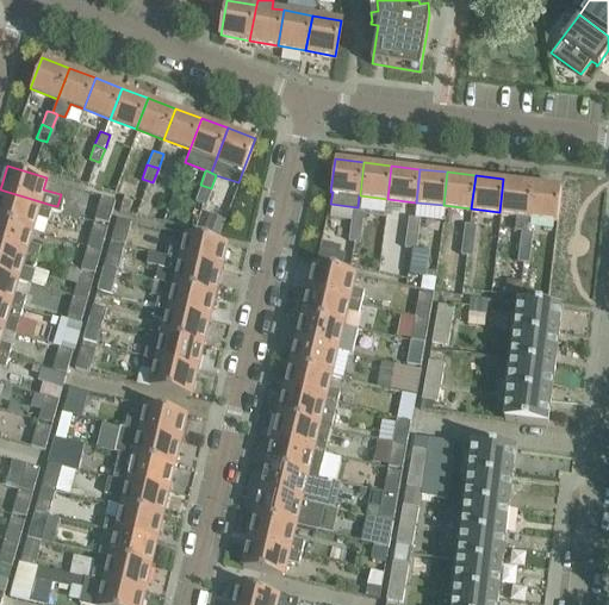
[(503,179),(499,212),(516,214),(514,231),(521,231),(526,232),(526,230),(528,216),(532,182),(503,179)]
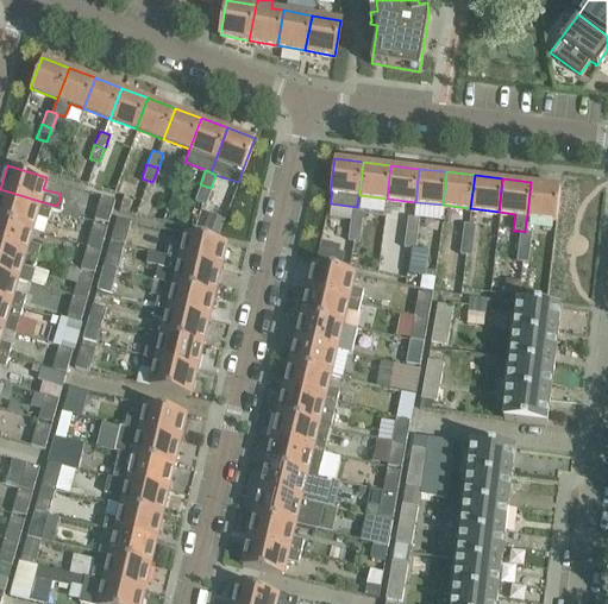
[(531,182),(527,215),(556,219),(559,186),(531,182)]
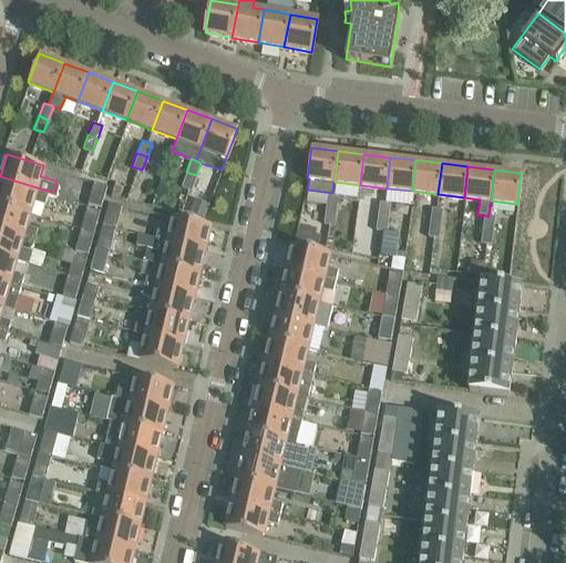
[(192,188),(196,175),(186,172),(181,185),(192,188)]
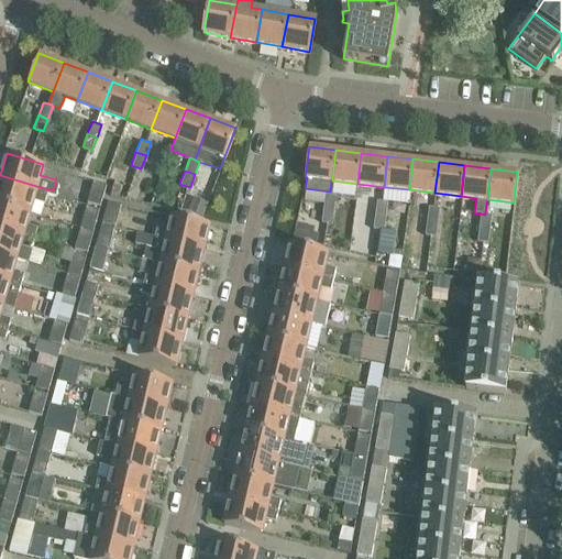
[(0,175),(0,199),(30,209),(33,196),(44,199),(47,189),(0,175)]
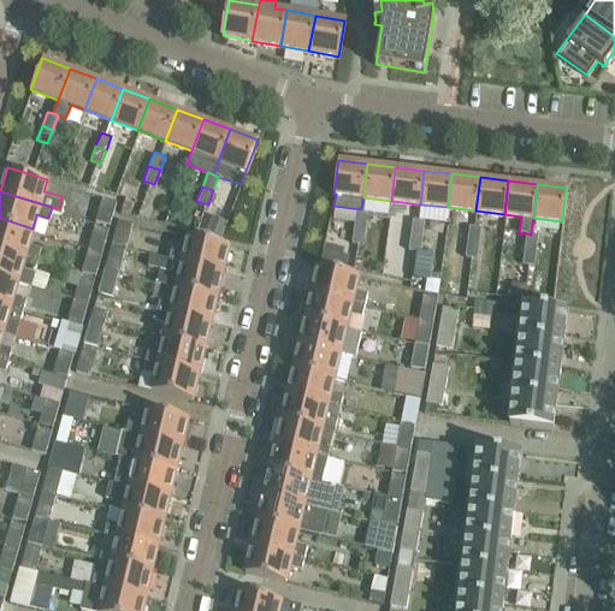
[(101,196),(95,219),(108,223),(116,200),(112,199),(101,196)]
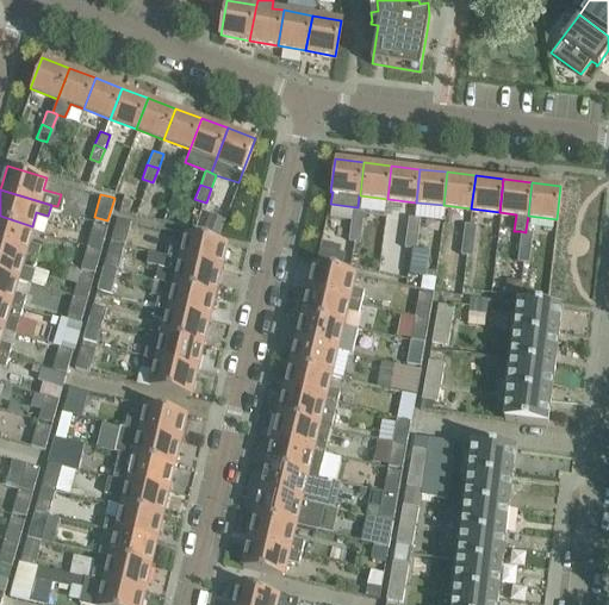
[(352,209),(349,224),(360,225),(362,210),(352,209)]
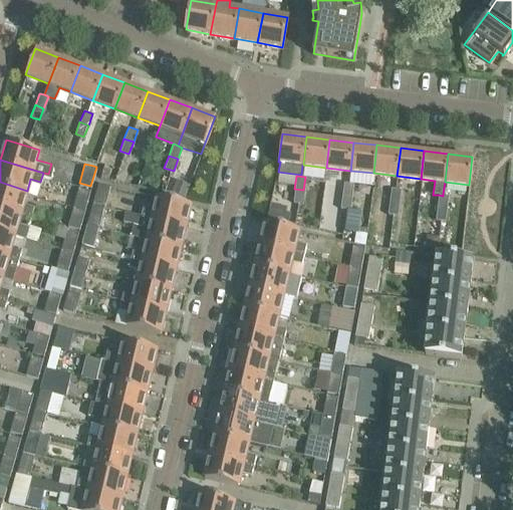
[(178,181),(174,190),(185,194),(188,185),(178,181)]
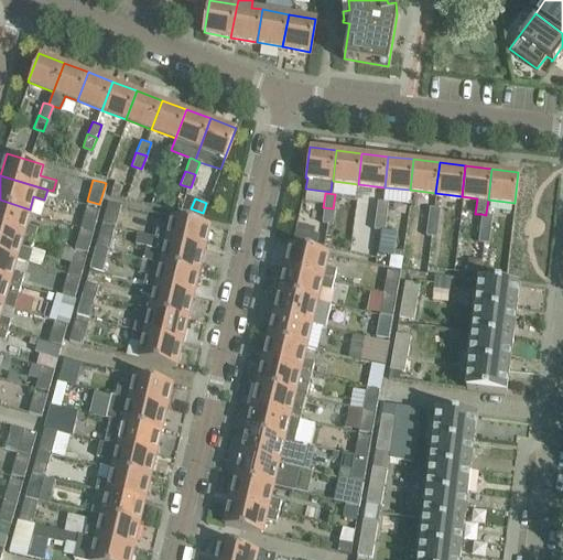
[(0,225),(34,236),(38,225),(25,222),(30,210),(0,200),(0,225)]
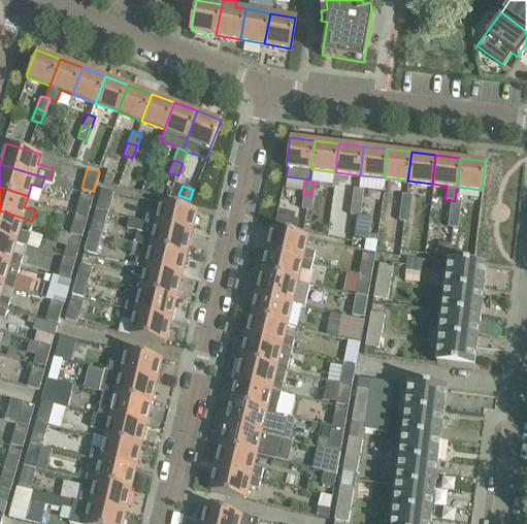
[(107,210),(112,190),(100,187),(95,206),(107,210)]
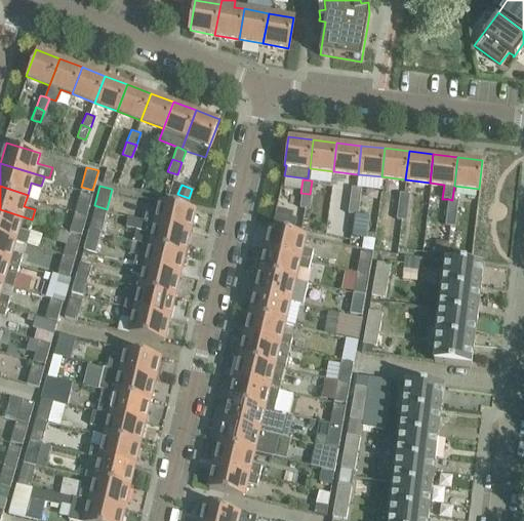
[(351,186),(350,198),(359,199),(360,187),(351,186)]
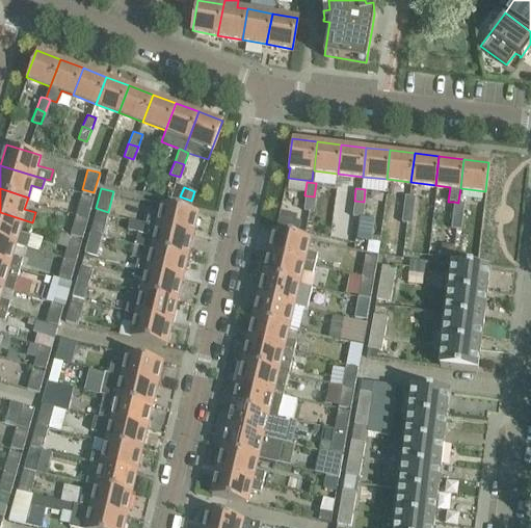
[(81,193),(75,213),(87,216),(93,196),(81,193)]
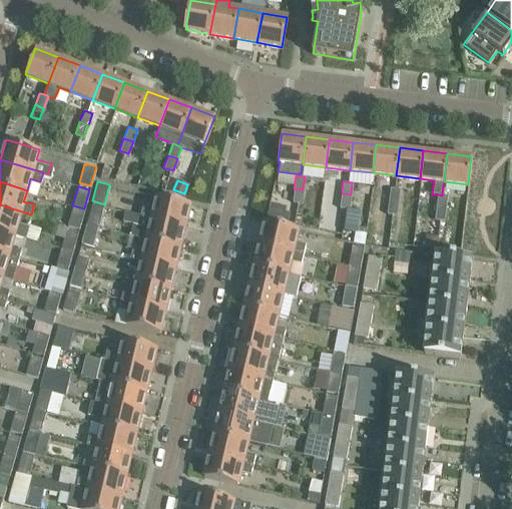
[(390,187),(389,199),(398,200),(399,188),(390,187)]
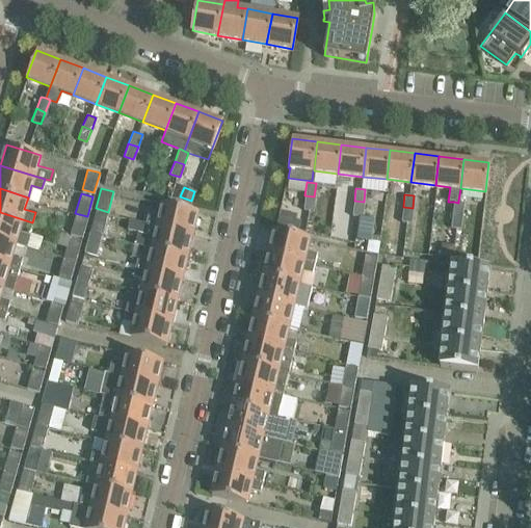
[(314,196),(304,195),(303,208),(309,209),(313,209),(314,196)]
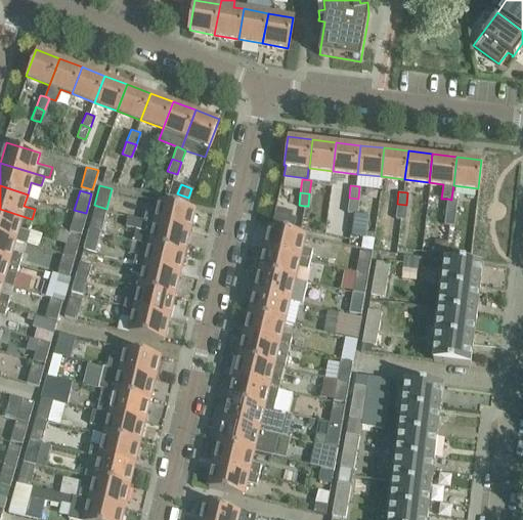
[(356,212),(358,199),(349,198),(347,211),(356,212)]
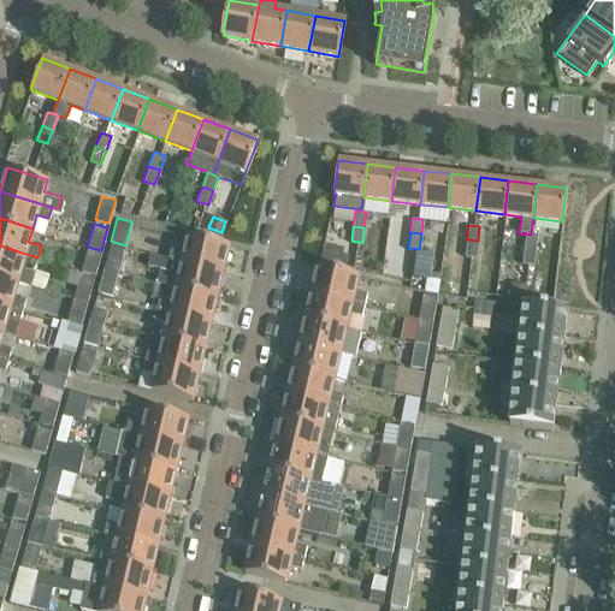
[(531,235),(526,233),(524,247),(534,248),(537,233),(531,232),(531,235)]
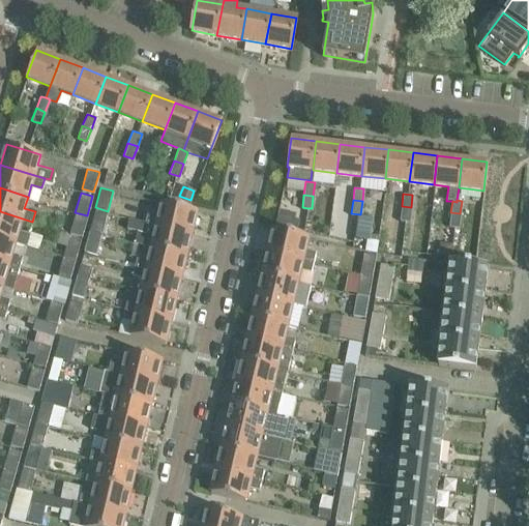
[(147,211),(145,222),(190,232),(196,209),(162,201),(158,214),(147,211)]
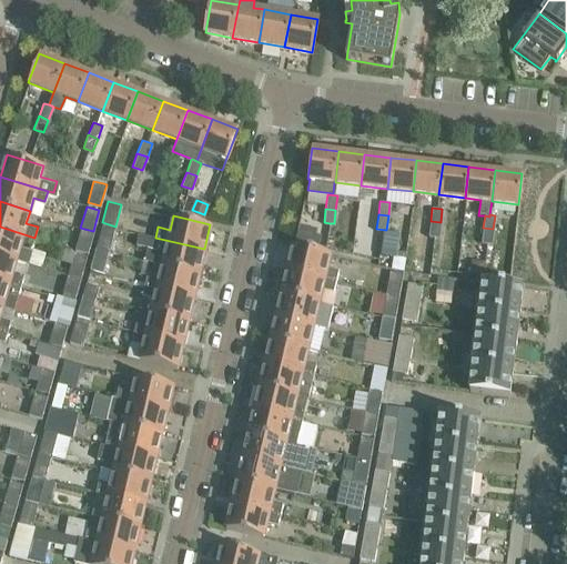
[(438,237),(441,222),(431,221),(428,235),(438,237)]
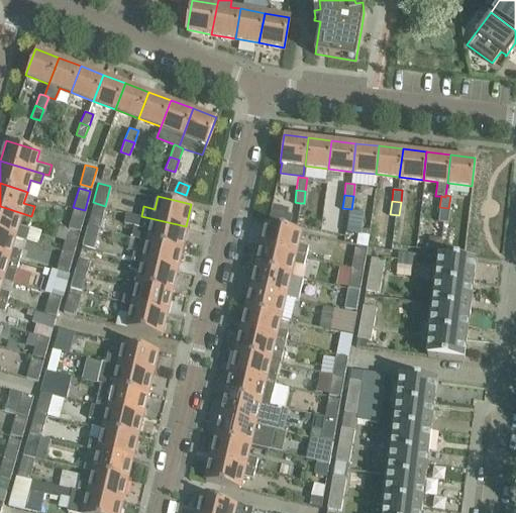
[(99,227),(104,208),(92,205),(87,224),(99,227)]
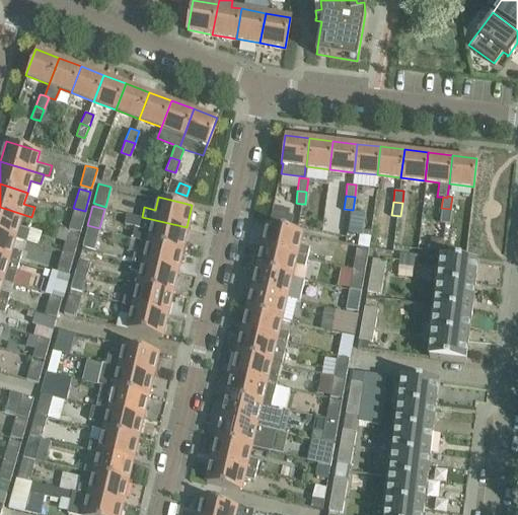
[(0,229),(14,234),(18,223),(28,226),(31,217),(0,207),(0,229)]
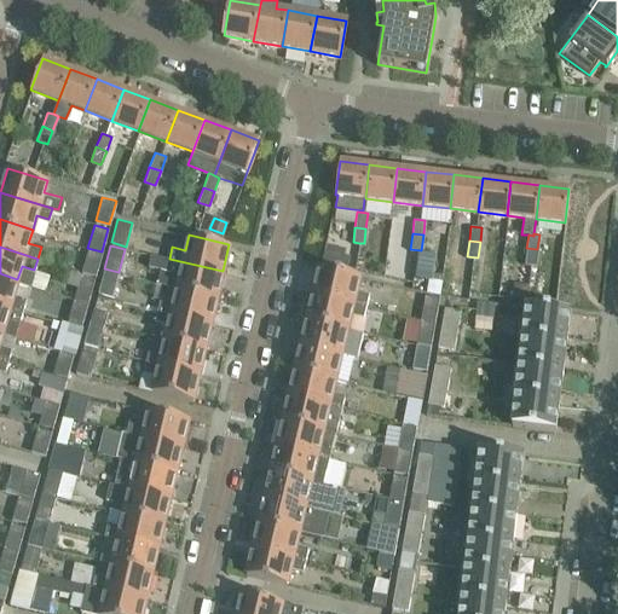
[(81,271),(96,274),(102,252),(87,248),(81,271)]
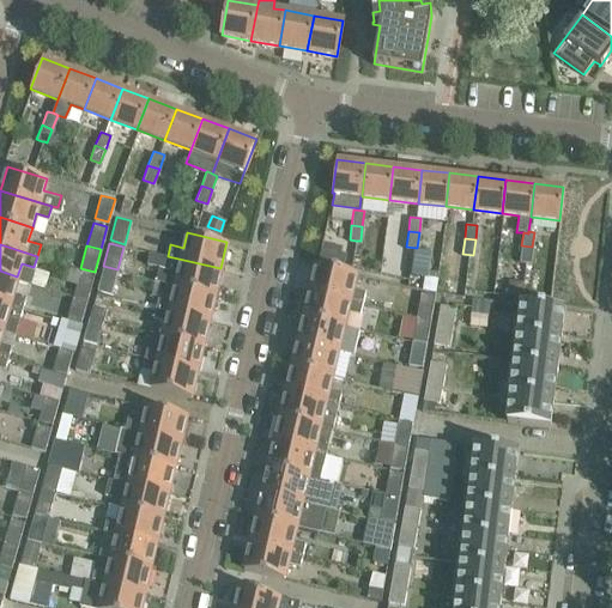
[(531,262),(532,247),(521,245),(520,260),(531,262)]
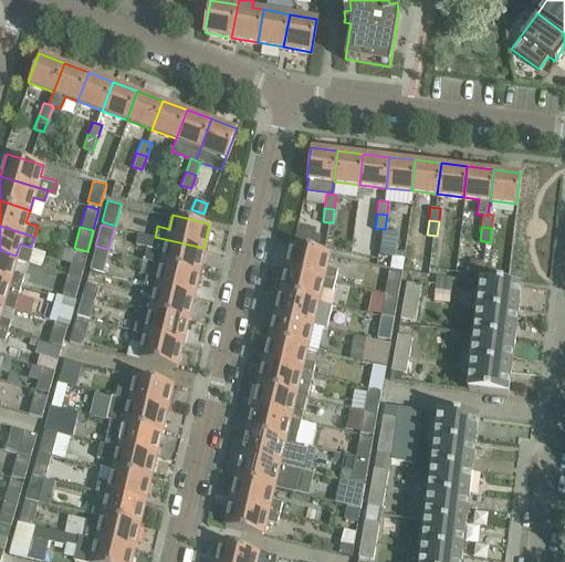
[(395,255),(396,249),(398,231),(385,229),(383,229),(379,252),(391,255),(395,255)]
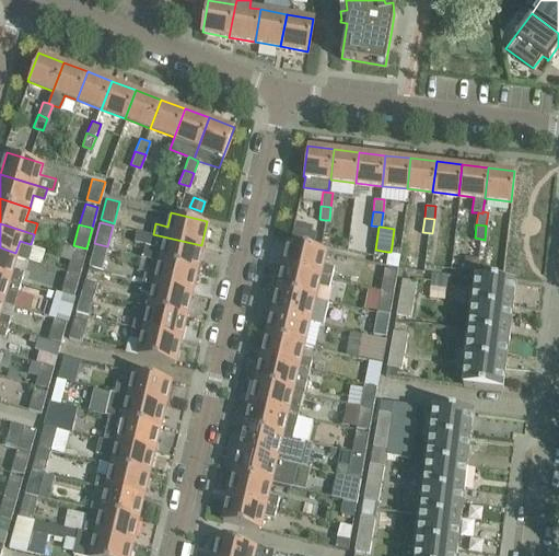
[(310,229),(309,239),(323,242),(324,232),(324,231),(310,229)]
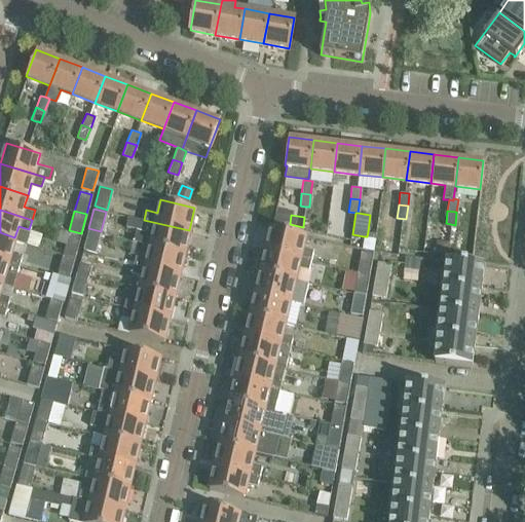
[(127,216),(125,225),(136,228),(133,239),(139,241),(150,244),(184,252),(189,230),(144,220),(127,216)]
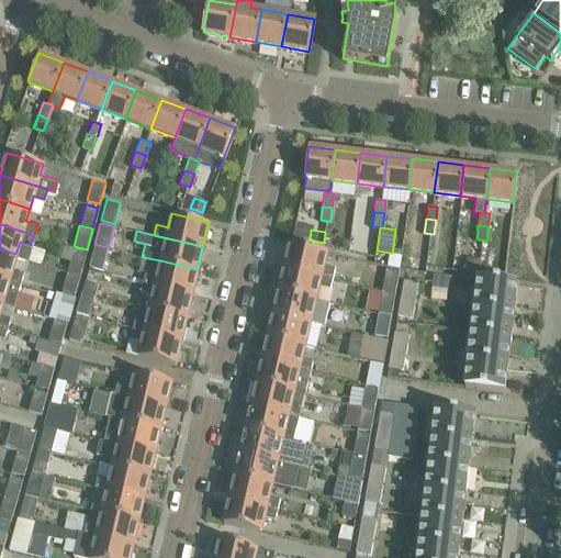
[(289,242),(283,265),(332,277),(334,266),(323,264),(326,250),(289,242)]
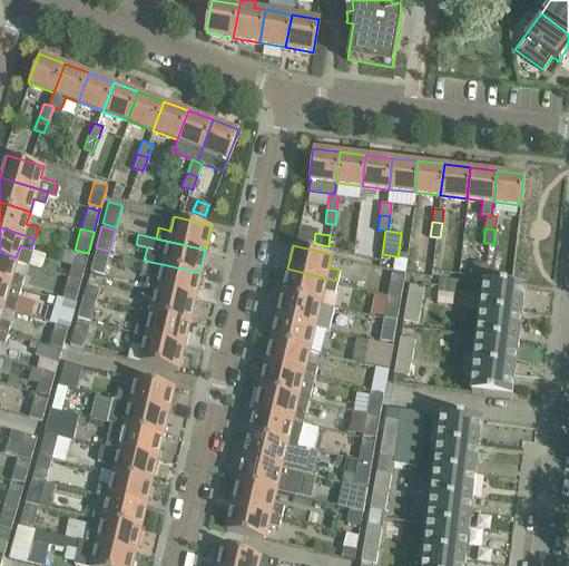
[(90,269),(102,273),(109,251),(96,247),(90,269)]
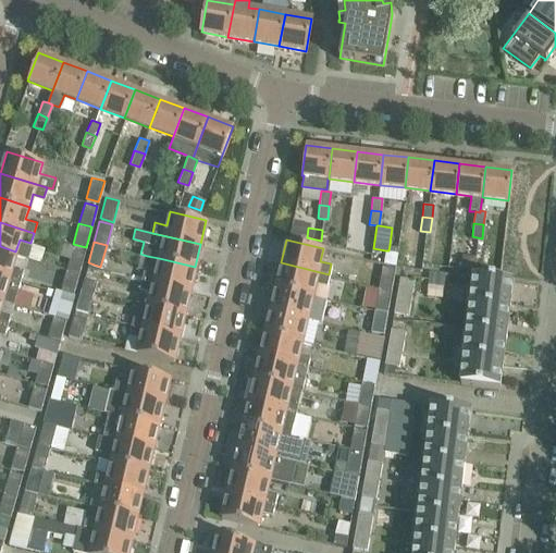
[(0,271),(21,278),(23,268),(12,265),(15,252),(0,246),(0,271)]
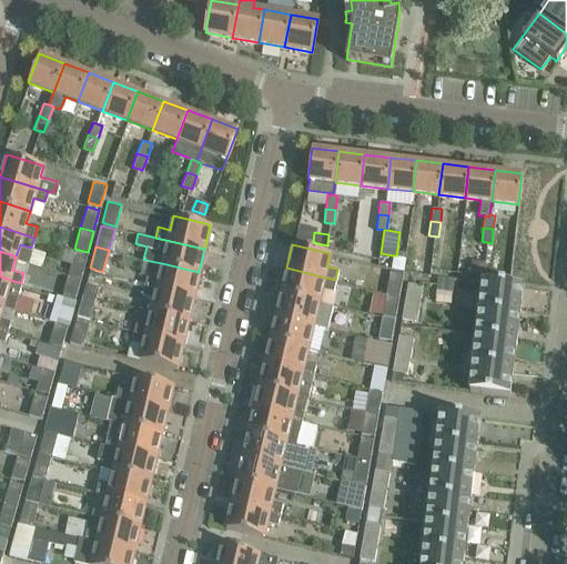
[(73,252),(68,274),(80,278),(87,257),(73,252)]
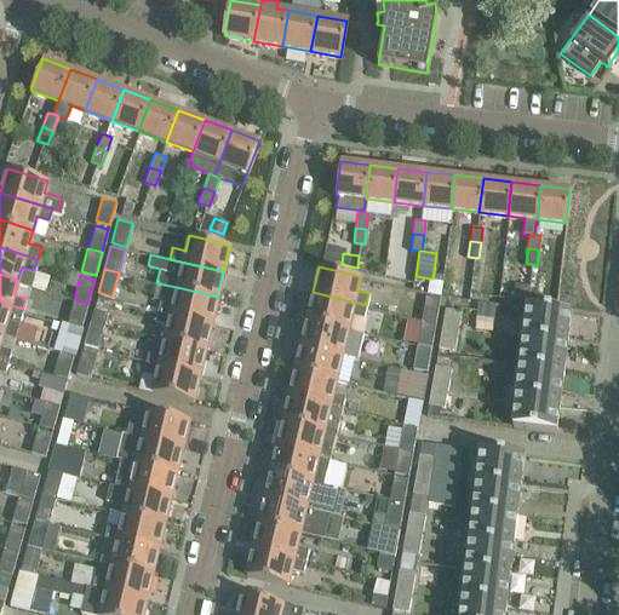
[(160,299),(158,310),(211,322),(217,297),(177,287),(164,285),(160,299)]
